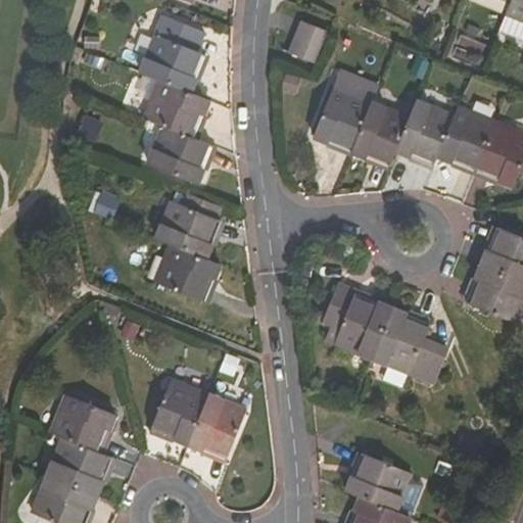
[(522,0),(512,0),(512,2),(500,32),(522,41),(522,0)]
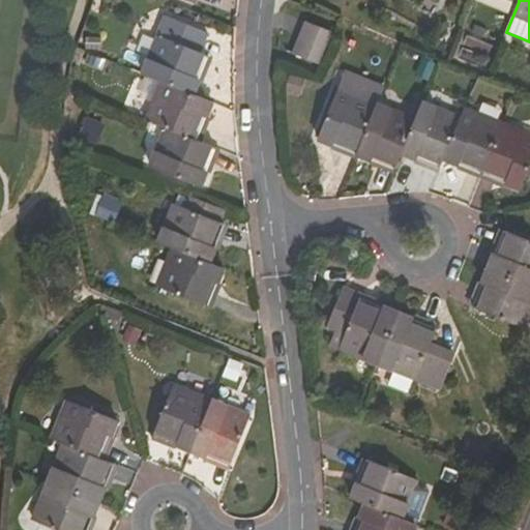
[(209,56),(200,52),(207,33),(167,16),(144,74),(163,82),(193,94),(199,80),(209,56)]
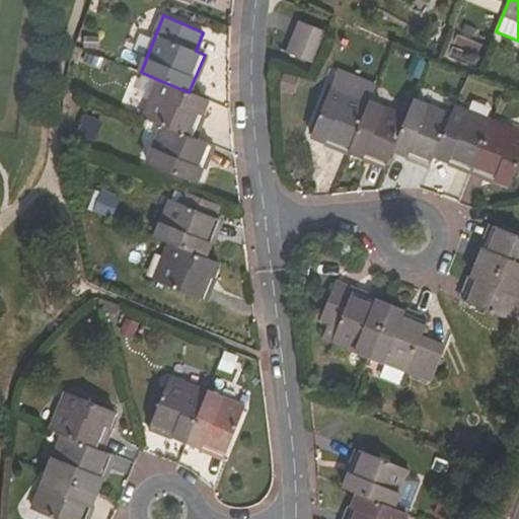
[(304,22),(298,39),(319,47),(325,30),(304,22)]
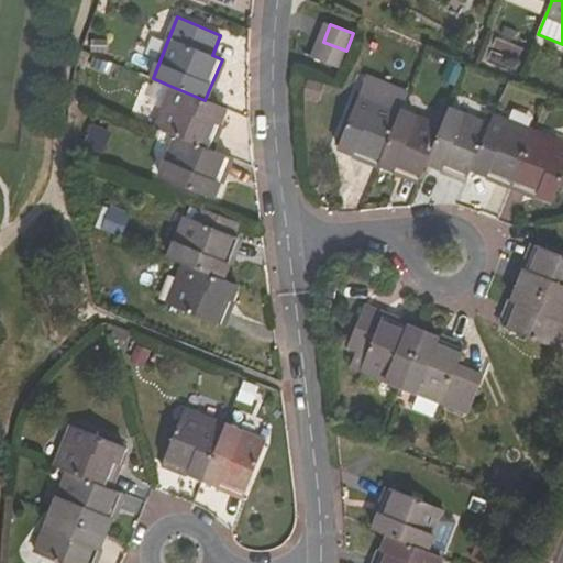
[(317,59),(340,68),(346,51),(323,42),(317,59)]
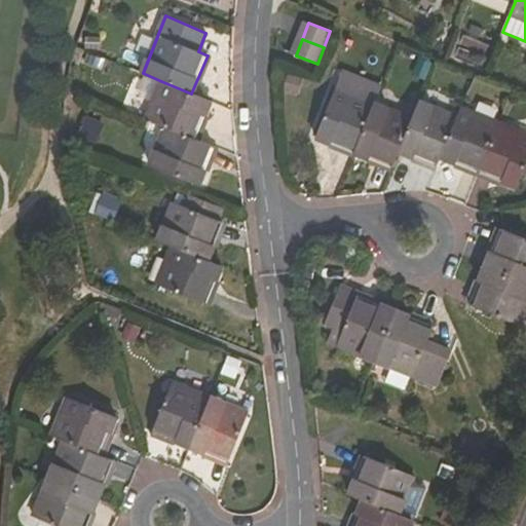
[(201,81),(197,79),(192,94),(196,96),(201,81)]
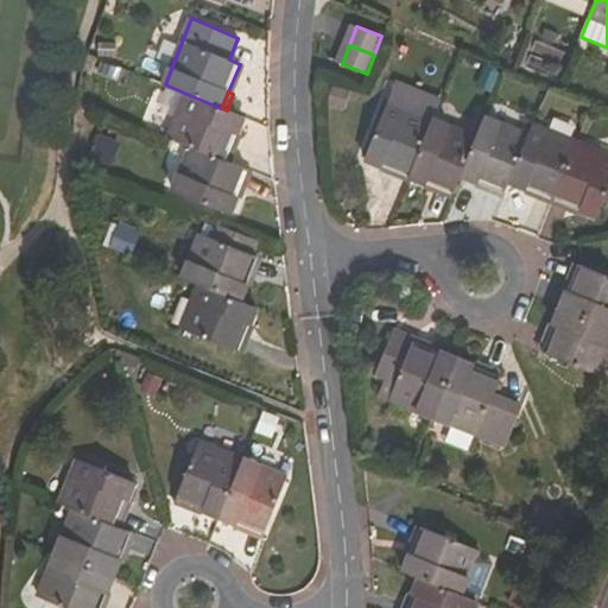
[(221,108),(187,94),(168,138),(190,146),(227,162),(244,116),(227,111),(222,108),(221,108)]
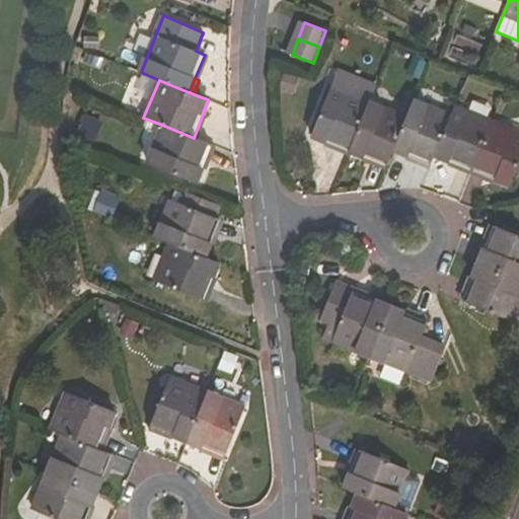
[(370,102),(332,87),(312,136),(350,151),(370,102)]
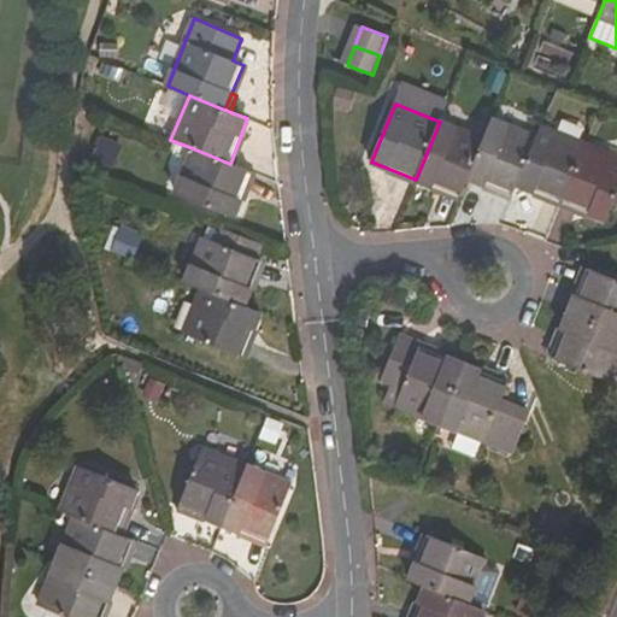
[(482,140),(466,180),(511,198),(516,186),(536,137),(491,121),(482,140)]
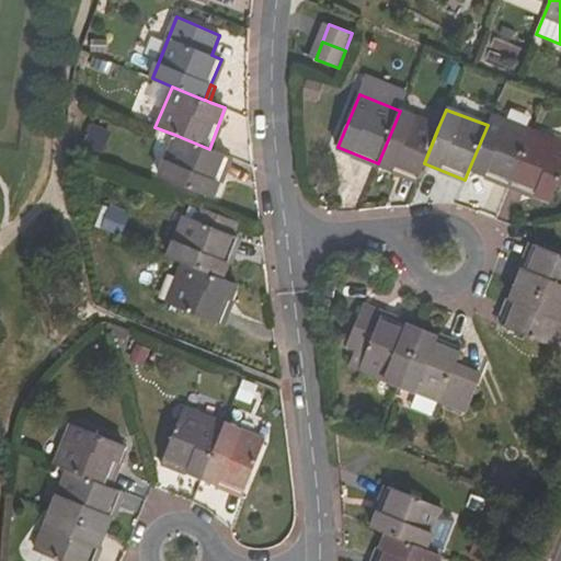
[(424,163),(438,127),(400,111),(378,163),(418,180),(424,163)]
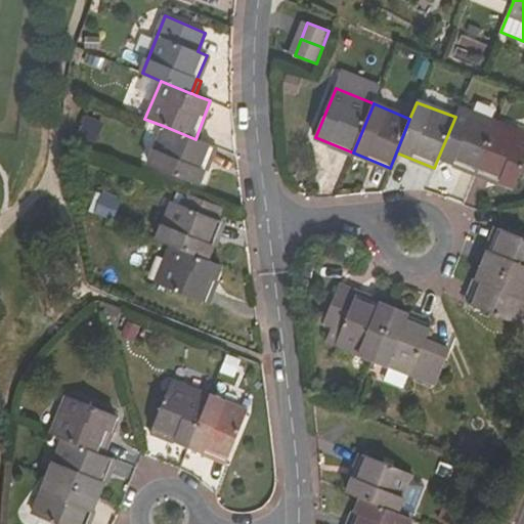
[(455,117),(438,158),(477,173),(497,123),(460,107),(455,117)]
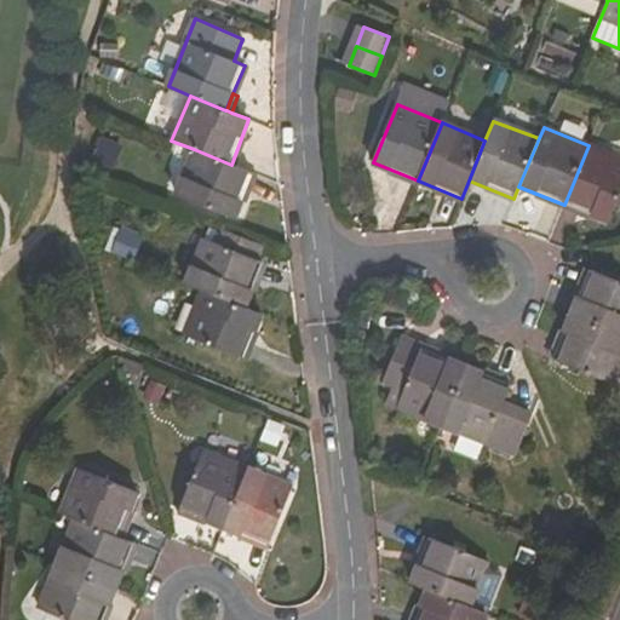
[(610,223),(619,199),(619,158),(589,145),(564,205),(610,223)]
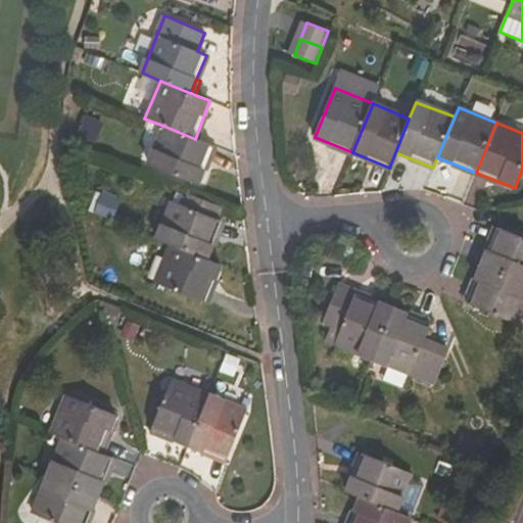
[(163,126),(148,164),(198,185),(214,146),(195,139),(163,126)]
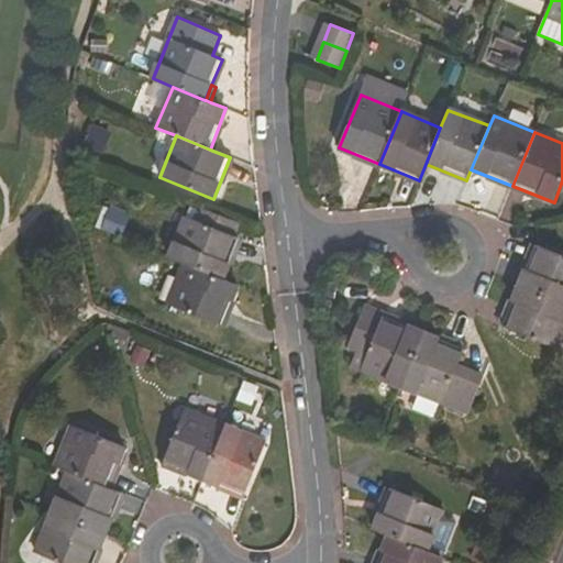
[(195,220),(186,217),(169,257),(185,264),(222,279),(238,236),(234,235),(240,222),(201,207),(195,220)]
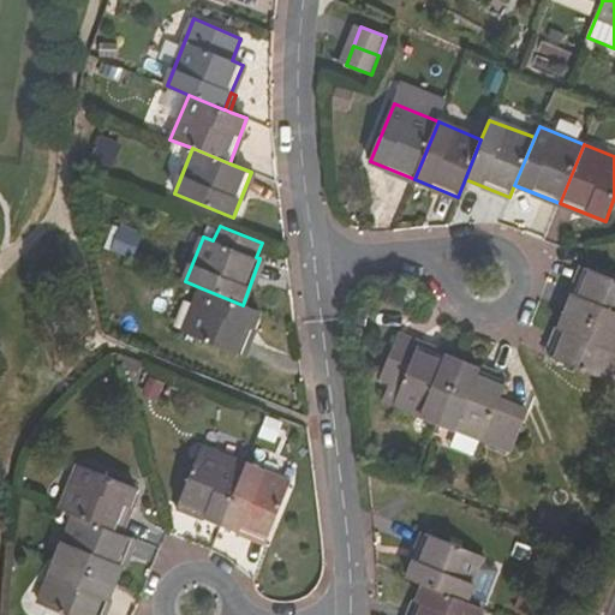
[(568,312),(614,332),(614,279),(586,268),(568,312)]
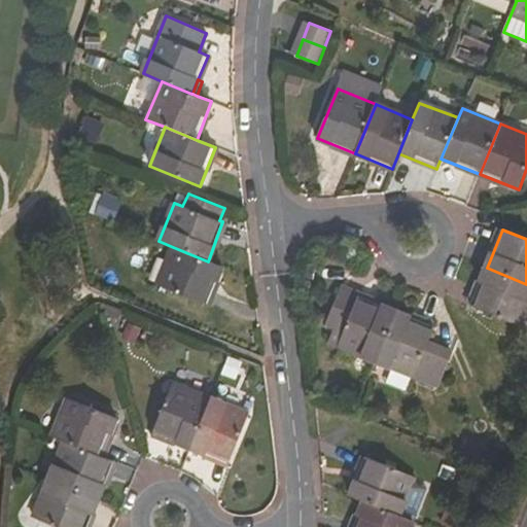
[(208,261),(173,247),(157,285),(208,305),(222,267),(208,261)]
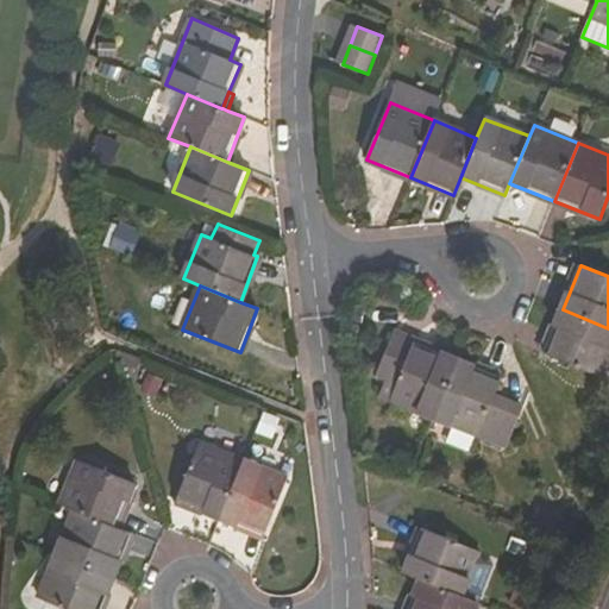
[(545,355),(603,377),(608,363),(608,328),(563,309),(545,355)]
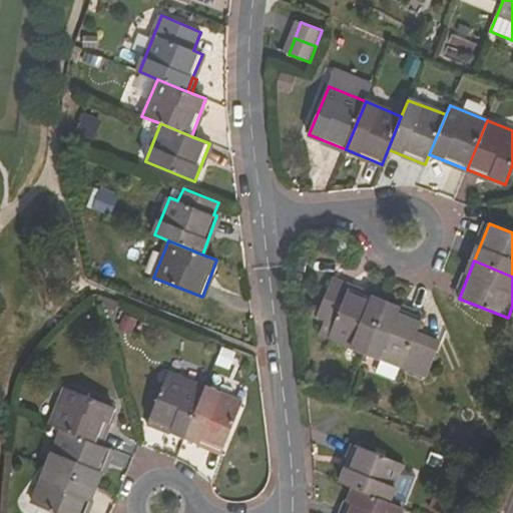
[(317,316),(325,319),(319,334),(367,353),(386,304),(331,282),(317,316)]
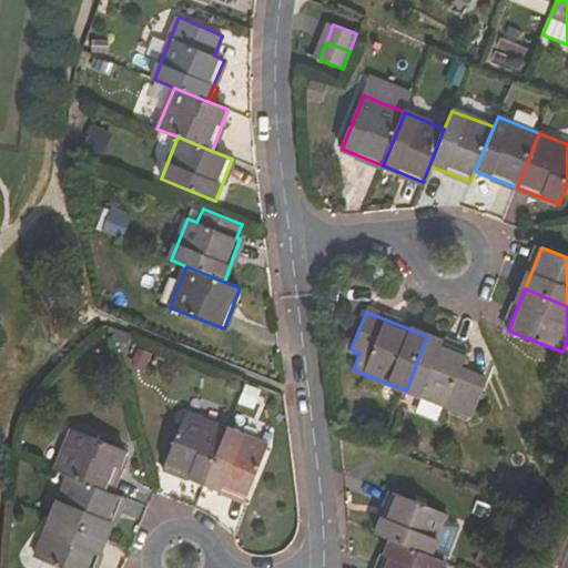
[(488,383),(462,372),(469,354),(427,336),(406,391),(475,418),(488,383)]
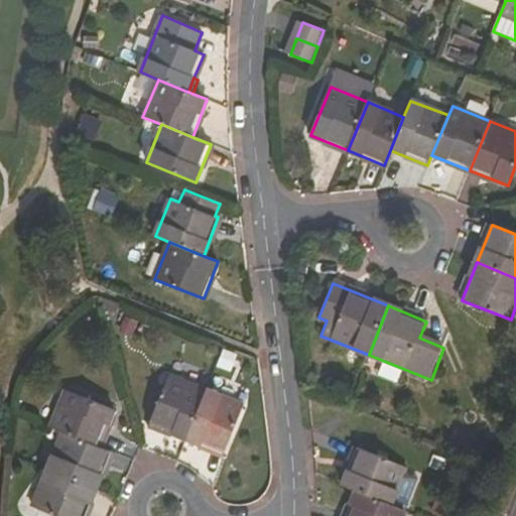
[(207,390),(169,375),(150,423),(187,439),(207,390)]
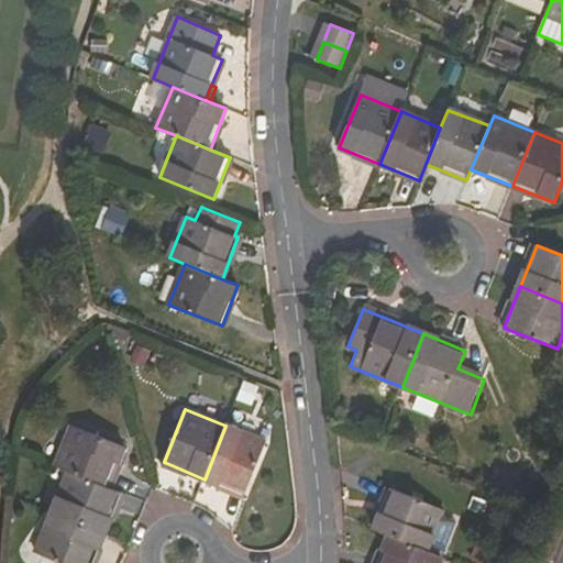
[(67,471),(108,487),(124,445),(72,424),(56,466),(67,471)]
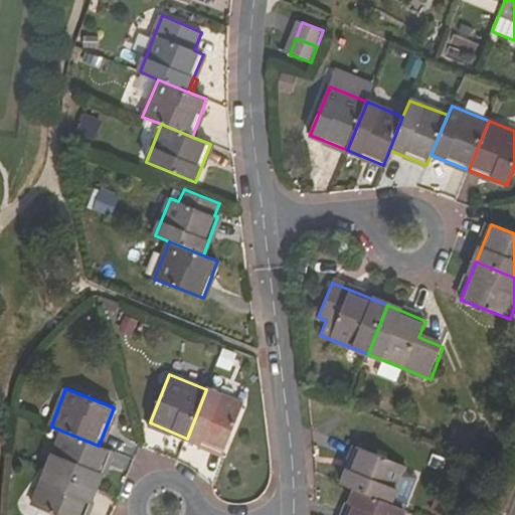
[(187,439),(224,454),(243,405),(206,389),(187,439)]
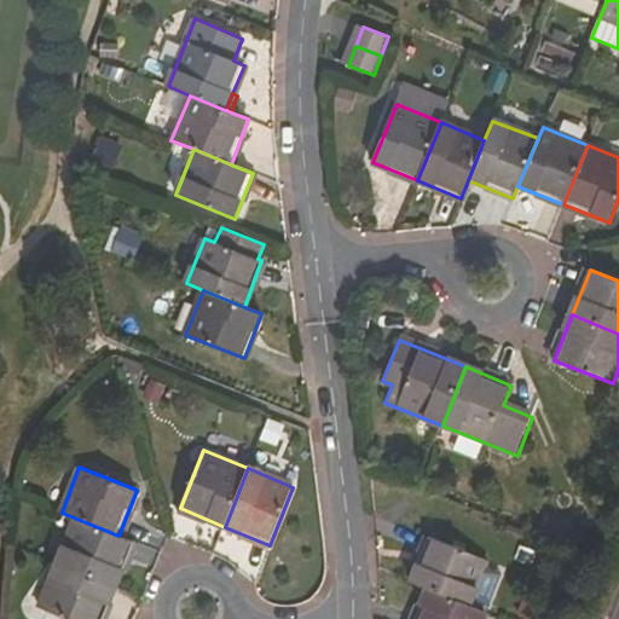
[(119,536),(74,518),(56,562),(115,585),(132,542),(119,536)]
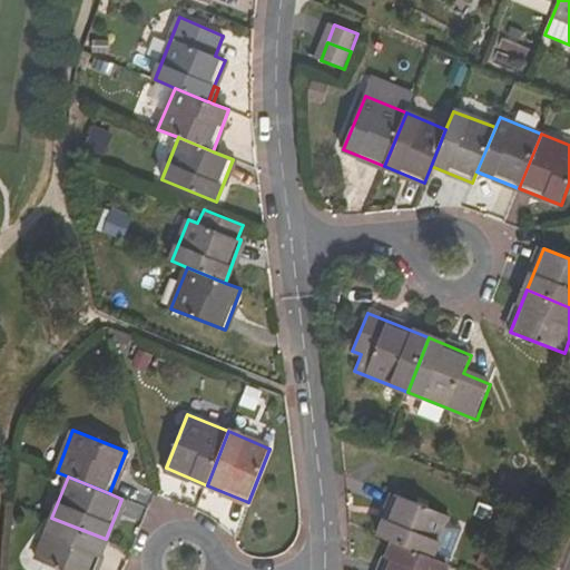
[(434,559),(451,516),(396,494),(380,537),(394,543),(434,559)]
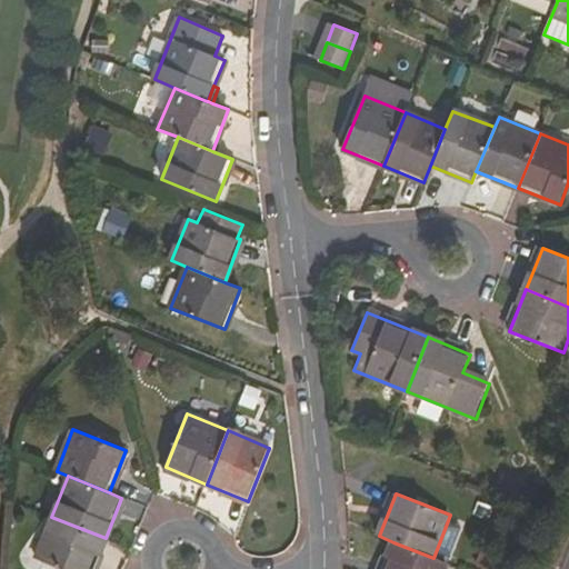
[(36,559),(61,568),(92,568),(106,538),(51,517),(36,559)]
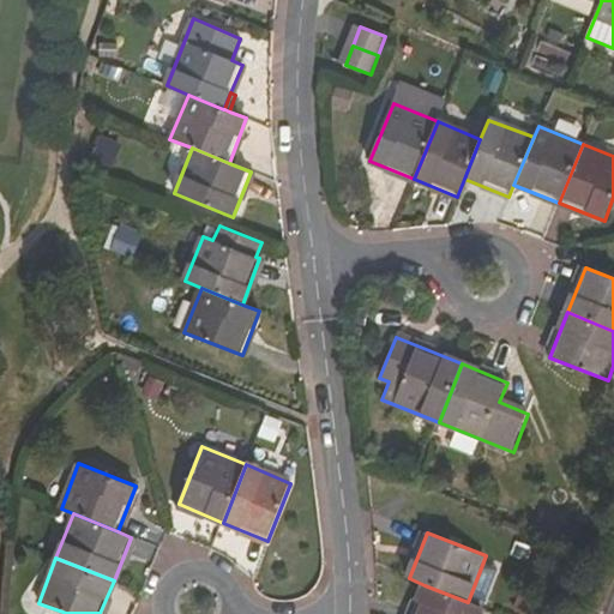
[(468,602),(425,585),(413,613),(479,613),(482,608),(468,602)]
